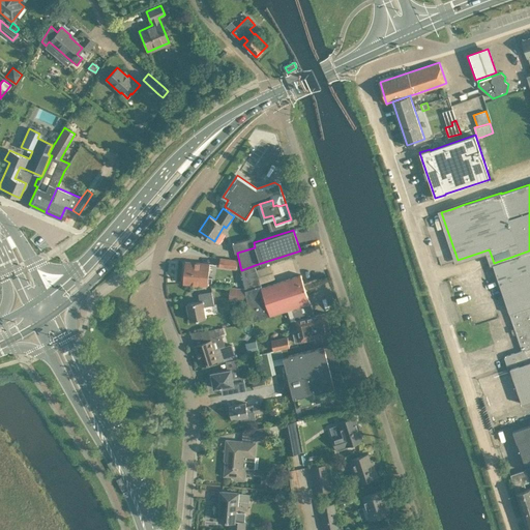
[(237,253),(255,247),(254,242),(253,237),(233,243),(235,253),(237,253)]
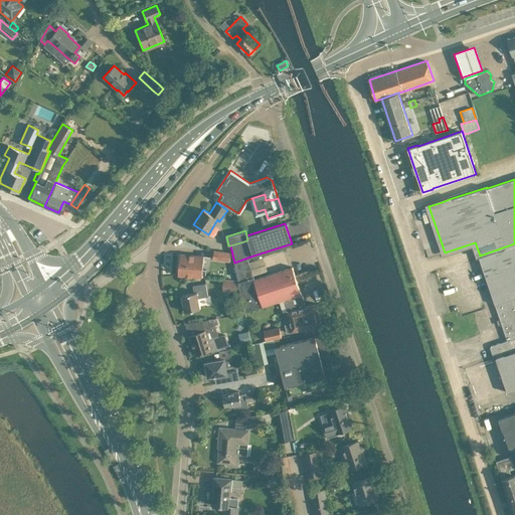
[(514,243),(480,255),(492,292),(496,304),(514,298),(514,243)]
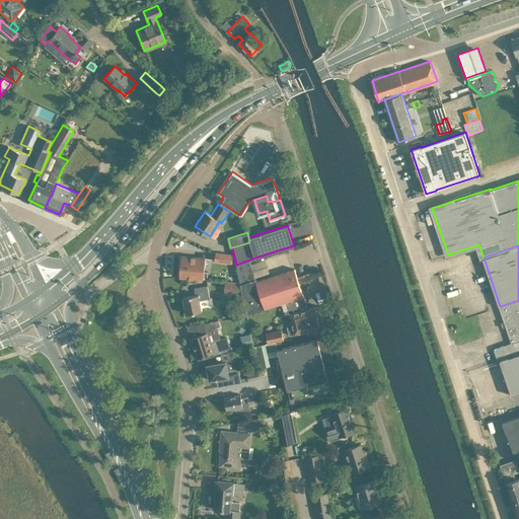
[(215,252),(214,262),(231,264),(232,254),(215,252)]
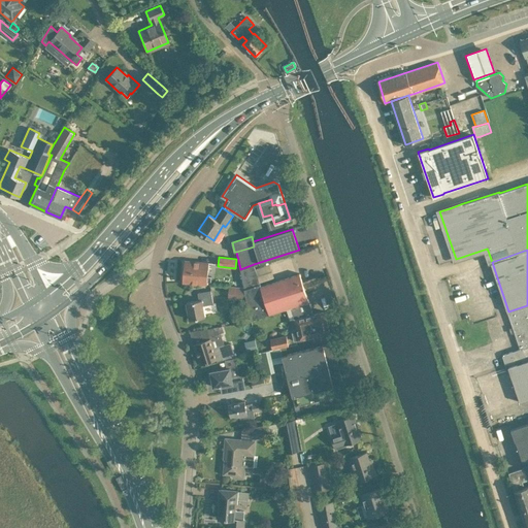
[(208,263),(195,262),(185,261),(183,282),(210,284),(211,276),(207,276),(208,263)]
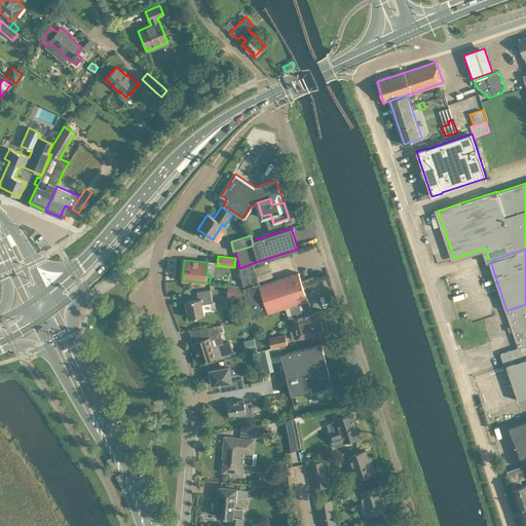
[(252,317),(290,305),(307,300),(299,272),(260,285),(253,263),(239,268),(243,286),(247,299),(252,317)]
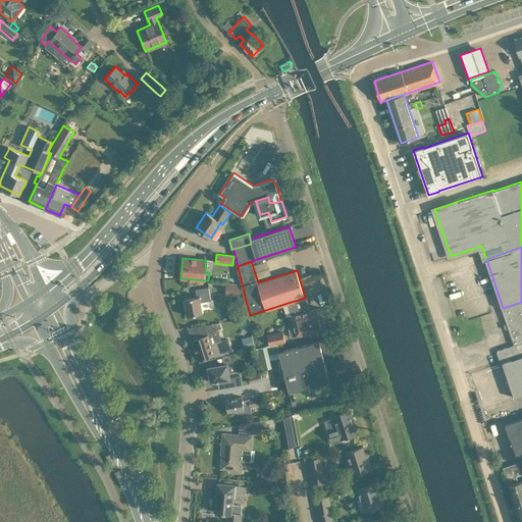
[(242,283),(226,282),(225,295),(245,297),(242,283)]
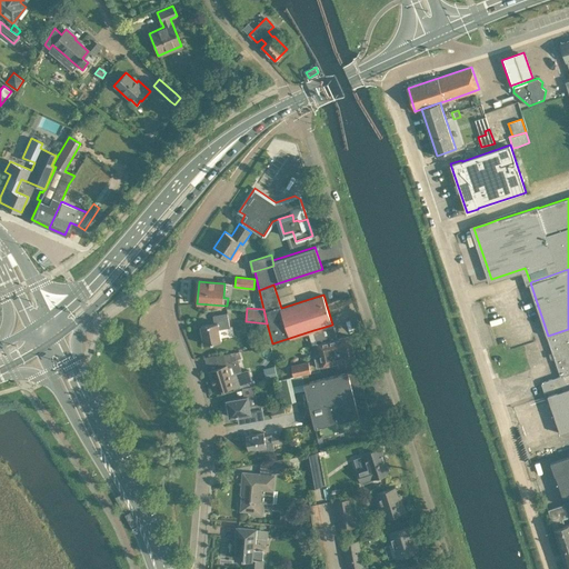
[(215,322),(201,326),(205,343),(221,340),(219,329),(230,327),(227,312),(223,313),(212,315),(215,322)]
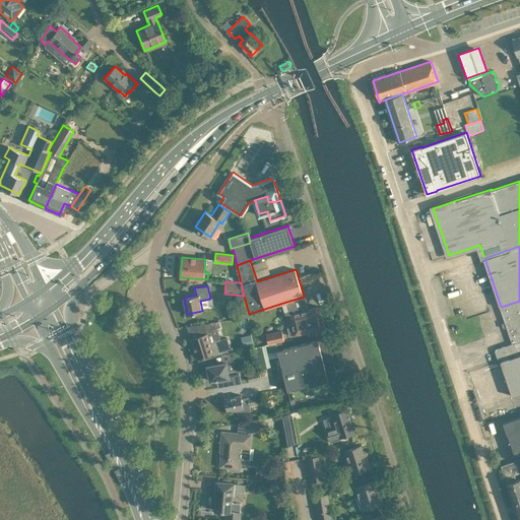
[(287,325),(290,335),(325,327),(321,307),(315,308),(315,307),(313,308),(308,309),(304,297),(286,302),(293,324),(287,325)]
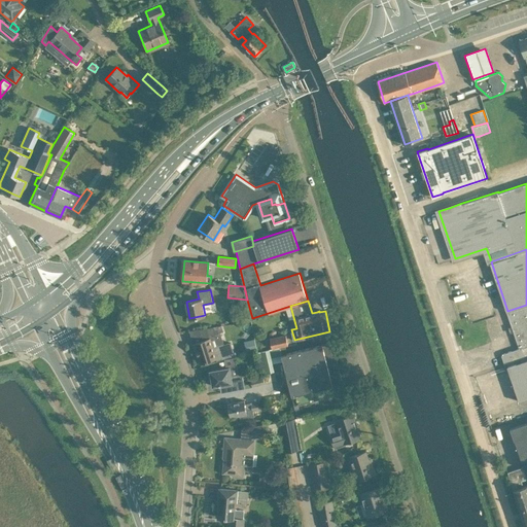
[(520,348),(503,354),(507,365),(526,358),(526,305),(507,311),(513,326),(514,331),(520,347),(520,348)]
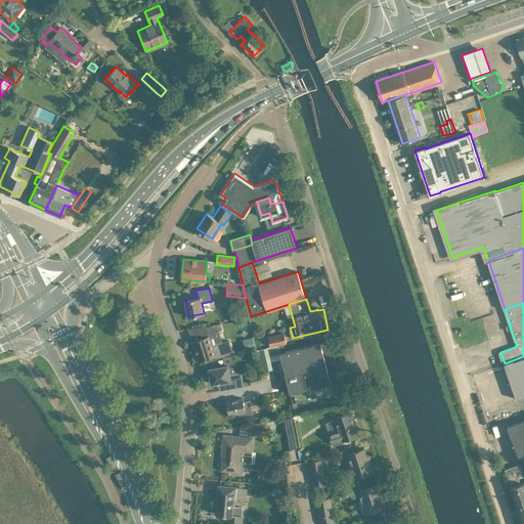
[(192,341),(199,361),(215,356),(215,358),(225,355),(233,353),(229,340),(223,342),(221,343),(217,332),(220,331),(217,324),(215,324),(204,325),(205,329),(207,337),(192,341)]
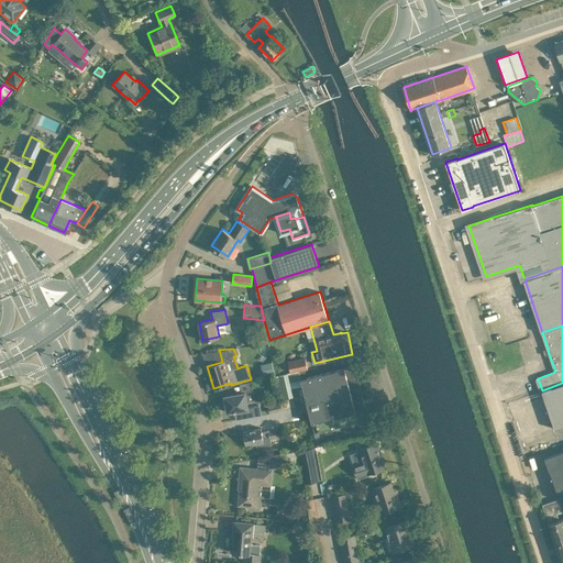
[(276,376),(277,377),(299,372),(298,371),(308,368),(305,357),(288,362),(291,372),(276,376)]
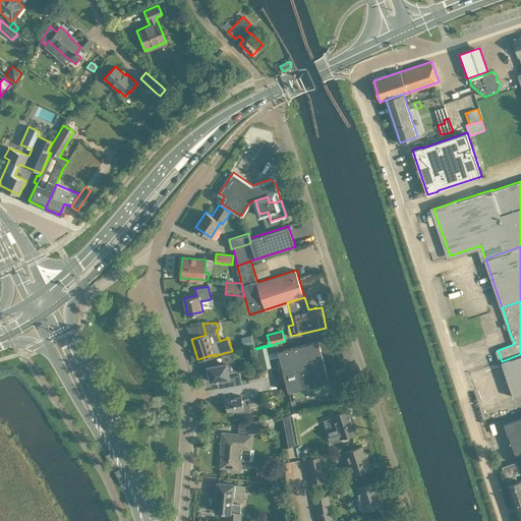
[(251,335),(240,338),(242,347),(253,345),(251,335)]
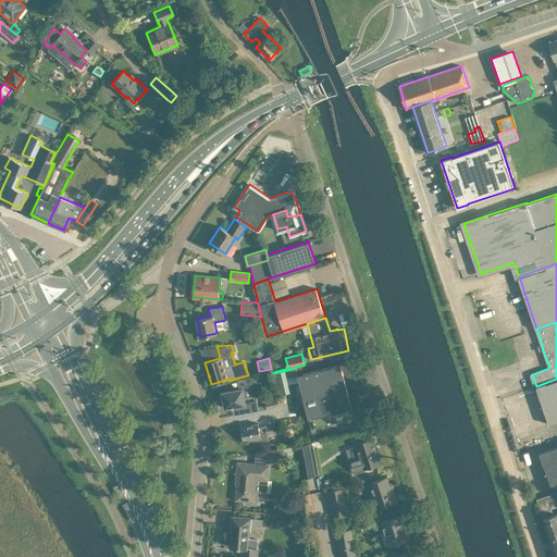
[(351,361),(297,375),(308,418),(312,417),(314,428),(364,415),(351,361)]
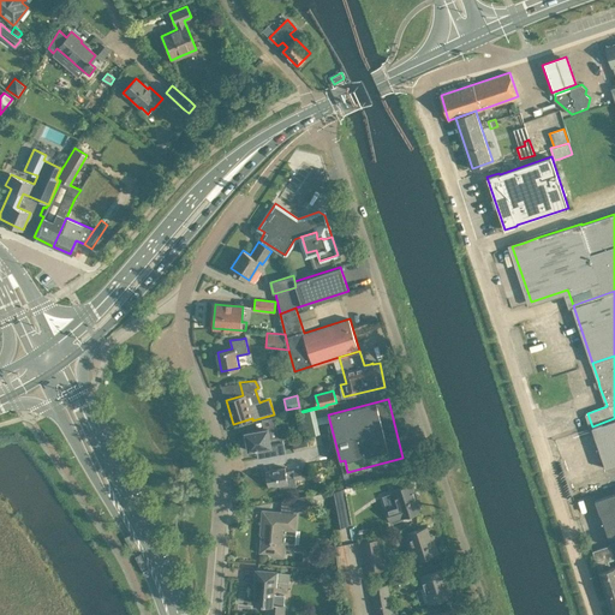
[(327,410),(327,406),(303,412),(308,436),(321,433),(316,412),(327,410)]
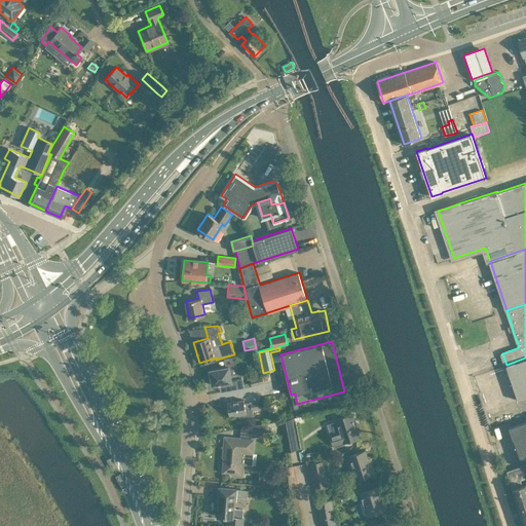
[(525,358),(506,365),(519,401),(525,398),(525,358)]
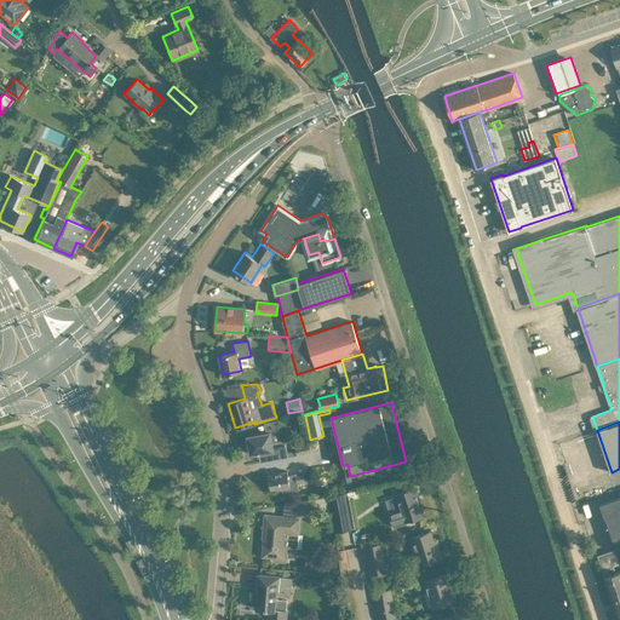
[(250,448),(251,453),(273,449),(274,459),(288,457),(285,440),(271,442),(270,431),(247,436),(247,438),(246,438),(247,448),(250,448)]
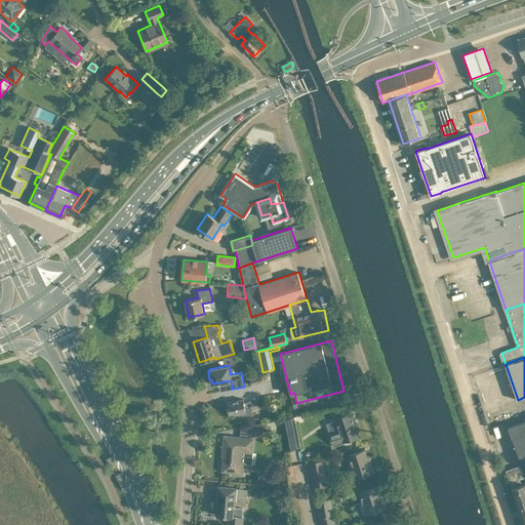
[(256,376),(249,378),(250,381),(251,386),(264,382),(261,375),(256,376)]
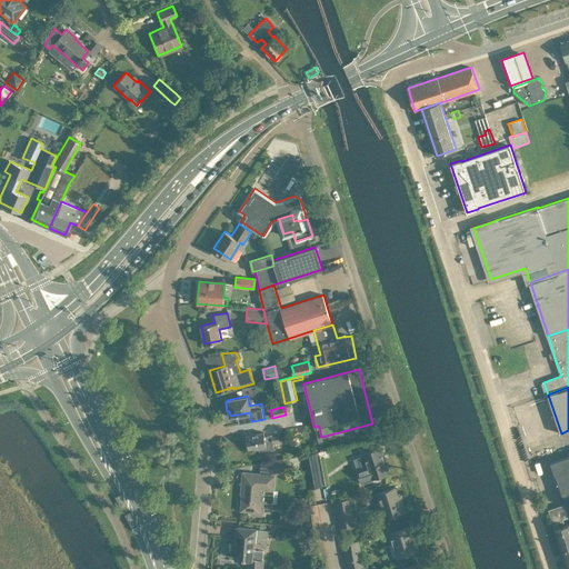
[(263,432),(246,436),(249,450),(267,447),(266,442),(272,441),(272,443),(281,442),(280,432),(265,436),(263,432)]
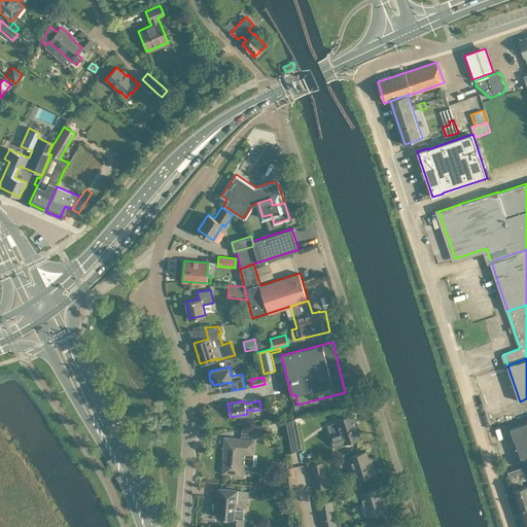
[(345,446),(344,443),(360,437),(352,414),(336,419),(341,432),(331,434),(336,449),(345,446)]
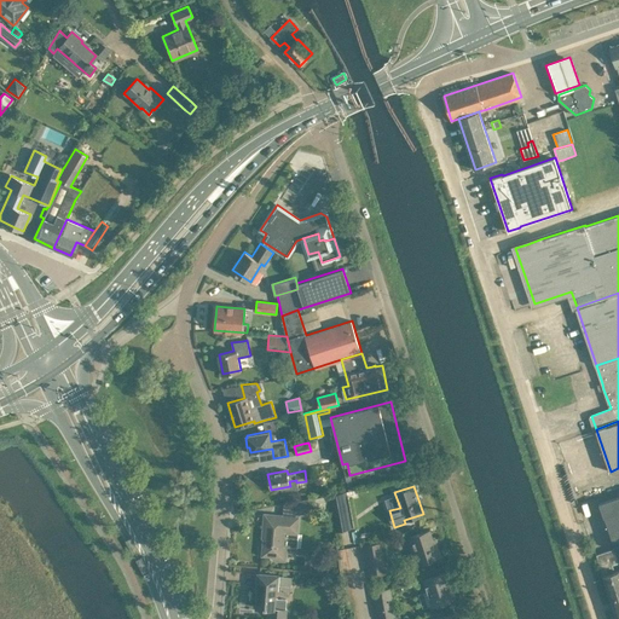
[(327,495),(327,496),(329,507),(334,531),(353,526),(346,491),(327,495)]
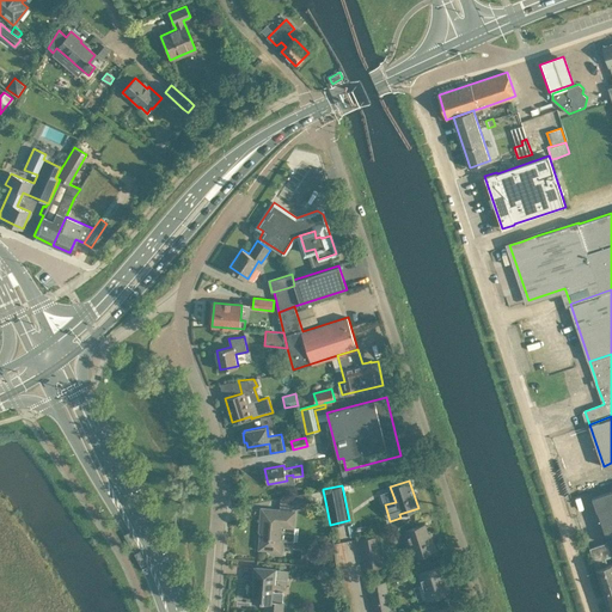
[(600,509),(603,516),(611,513),(611,490),(593,497),(597,510),(600,509)]
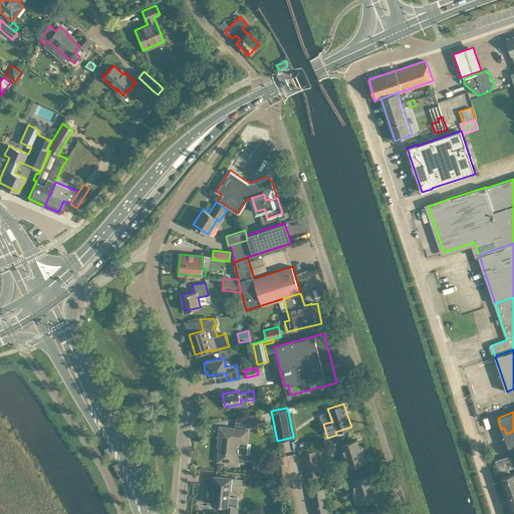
[(244,417),(246,426),(262,423),(261,414),(244,417)]
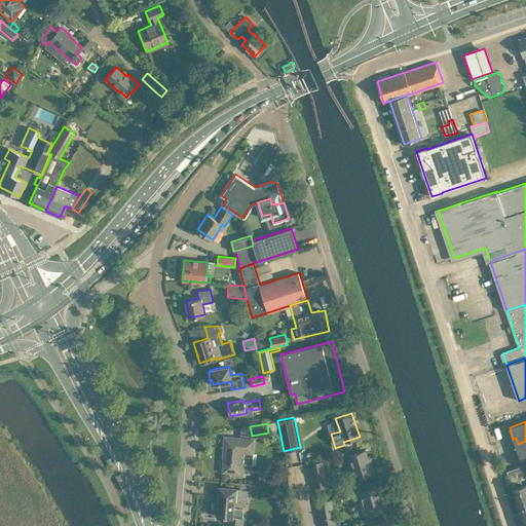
[(253,453),(255,439),(225,437),(223,450),(226,450),(225,456),(224,456),(223,472),(233,473),(232,476),(243,477),(245,463),(247,463),(248,453),(253,453)]
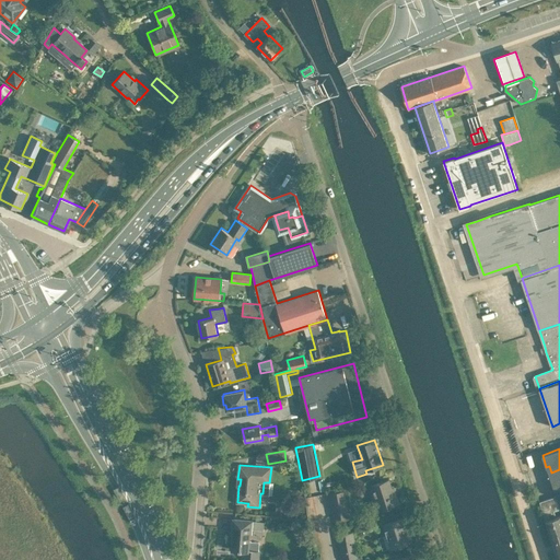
[(378,482),(370,485),(374,499),(376,498),(380,510),(388,506),(399,503),(396,494),(394,494),(388,479),(378,482)]
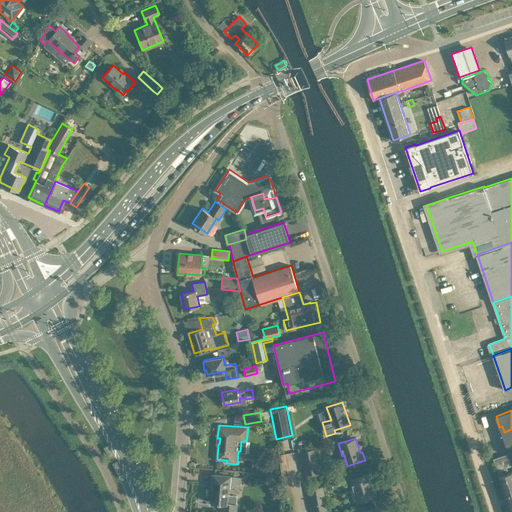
[(301,450),(306,474),(319,471),(314,448),(301,450)]
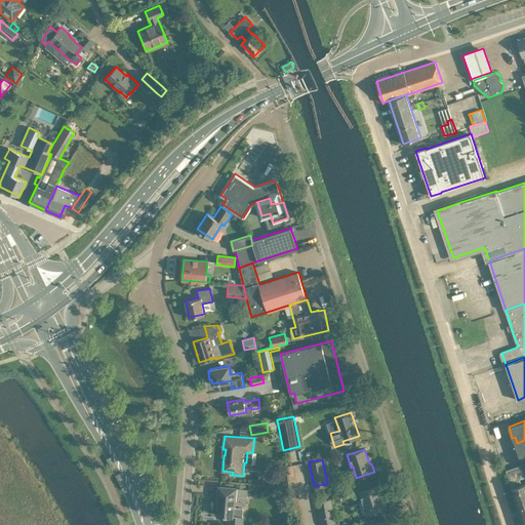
[(521,466),(506,470),(509,482),(513,481),(515,486),(512,487),(523,524),(524,524),(524,483),(521,484),(519,479),(524,477),(521,466)]
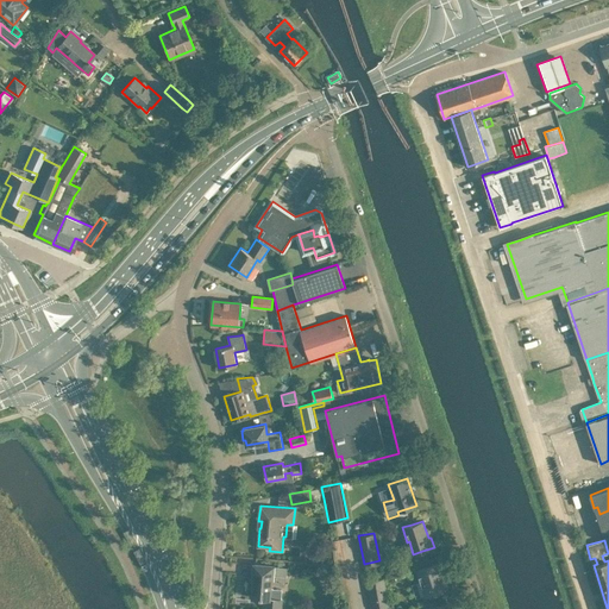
[(439,563),(418,570),(426,596),(447,589),(439,563)]
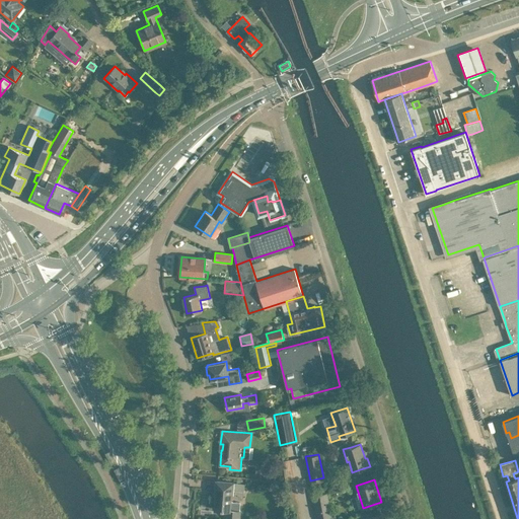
[(226,518),(236,518),(238,518),(240,502),(231,501),(232,483),(217,482),(215,509),(227,510),(226,518)]
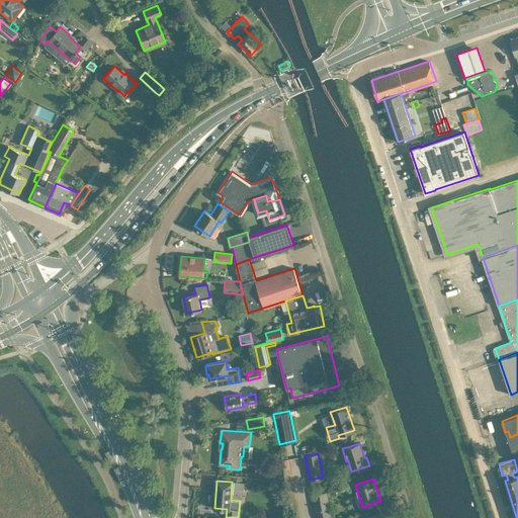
[(323,493),(313,494),(317,517),(318,517),(336,517),(336,514),(331,515),(327,492),(323,493)]
